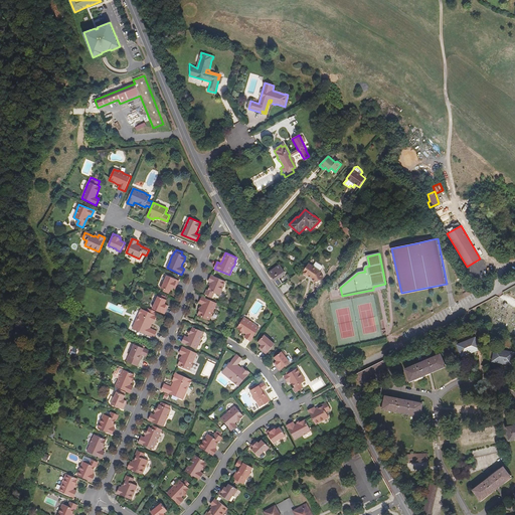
[(483,259),(476,264),(478,267),(485,263),(483,259)]
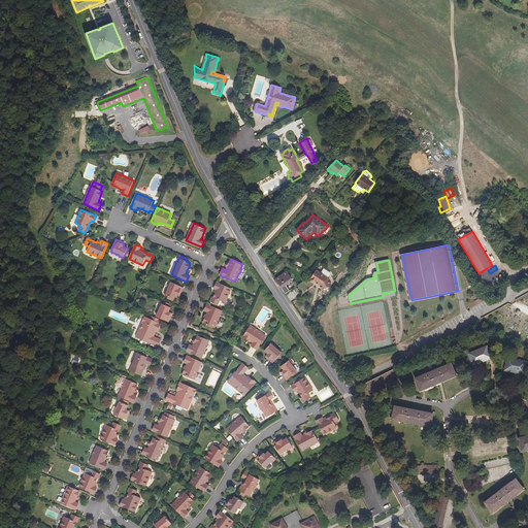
[(321,273),(317,270),(310,278),(311,281),(314,283),(316,283),(320,285),(320,291),(329,287),(328,278),(331,274),(324,269),(321,273)]
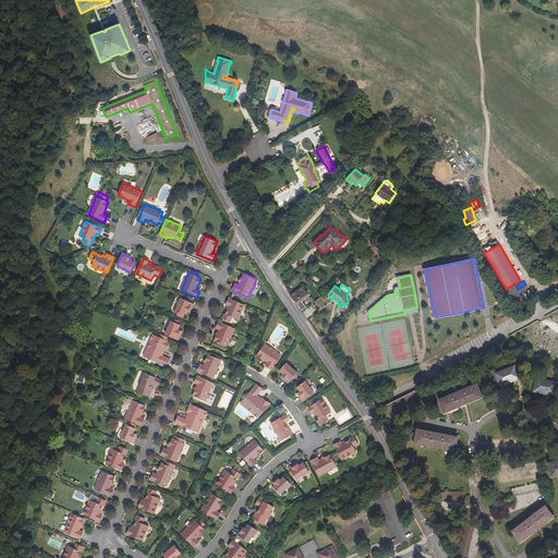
[(308,295),(303,287),(291,295),(299,305),(306,300),(305,298),(308,295)]
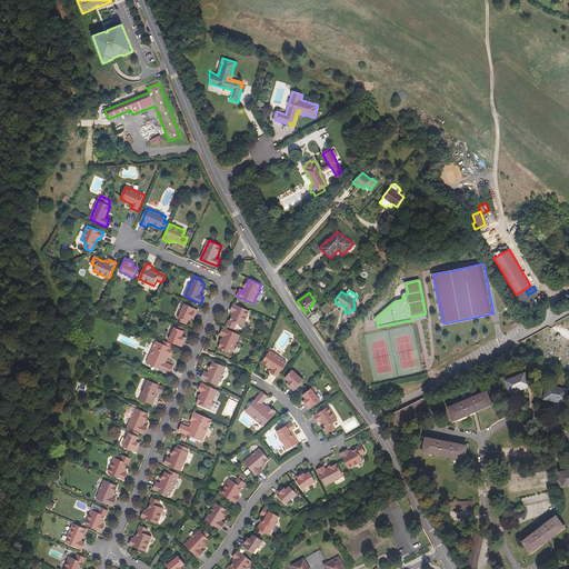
[(338,308),(332,300),(321,308),(327,316),(338,308)]
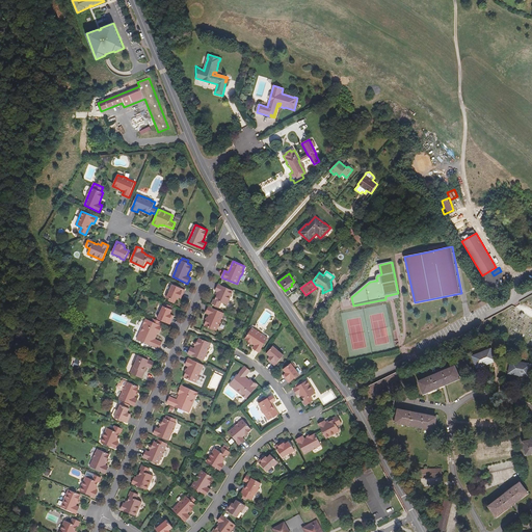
[(185,290),(173,285),(169,292),(168,292),(165,297),(176,301),(178,297),(180,297),(181,295),(182,296),(185,290)]
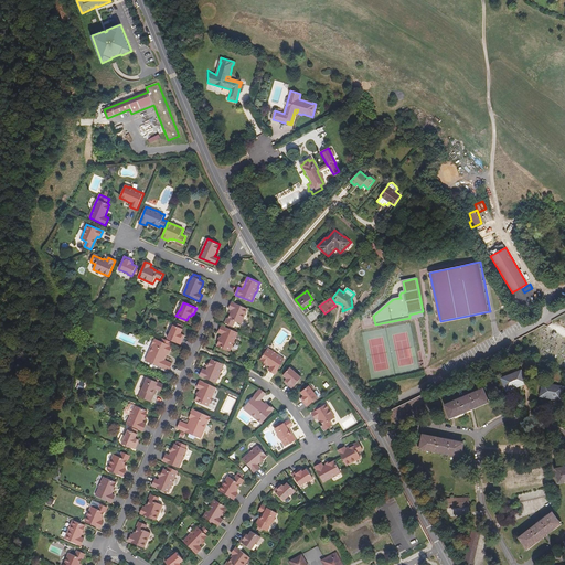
[(248,309),(232,302),(230,309),(231,309),(232,310),(231,313),(228,318),(226,323),(233,327),(235,321),(242,323),(248,309)]
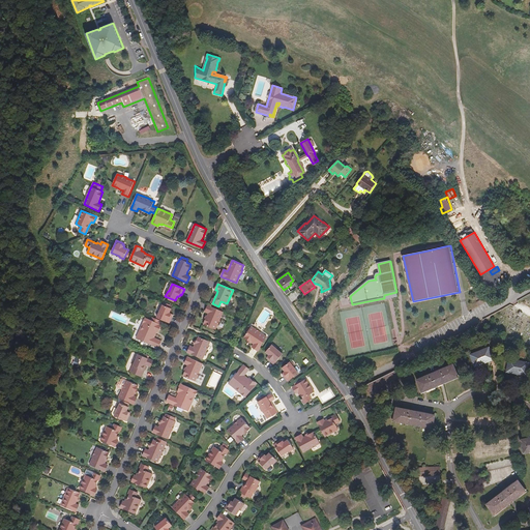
[(286,293),(296,287),(294,284),(291,286),(291,285),(284,290),(286,293)]
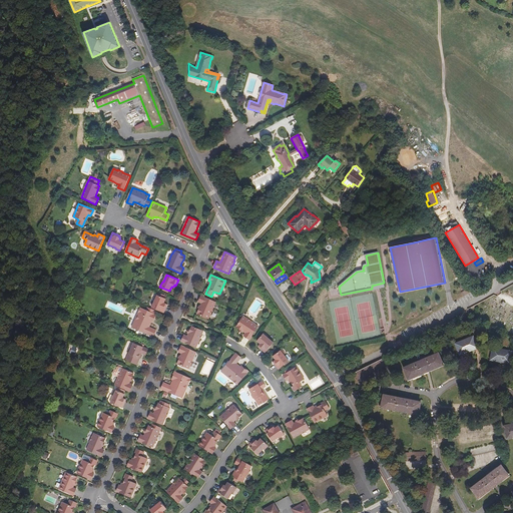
[(279,286),(283,293),(290,288),(286,282),(279,286)]
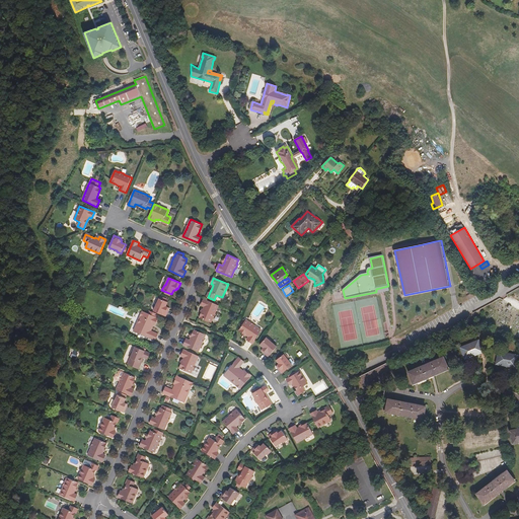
[(376,289),(376,292),(377,294),(390,292),(388,286),(376,289)]
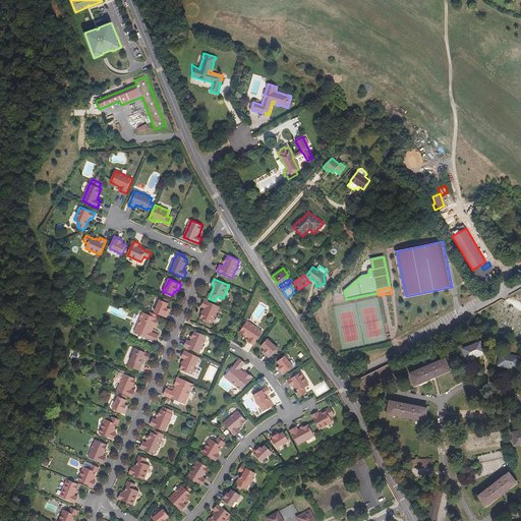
[(158,304),(155,312),(166,317),(169,311),(168,310),(169,308),(167,307),(169,303),(166,302),(167,300),(161,297),(160,300),(159,299),(157,304),(158,304)]
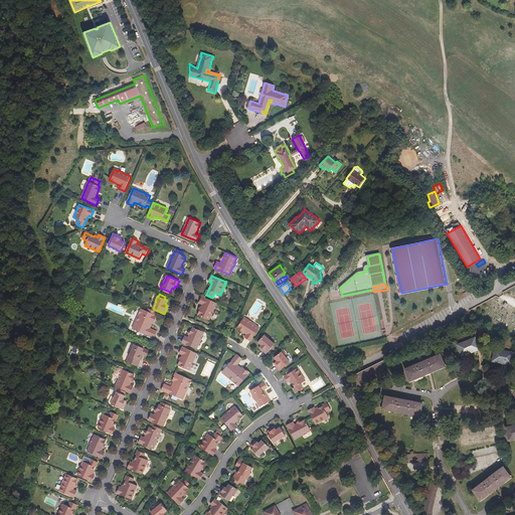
[(198,315),(209,320),(211,316),(213,311),(217,303),(202,297),(199,303),(203,305),(201,308),(200,311),(198,315)]
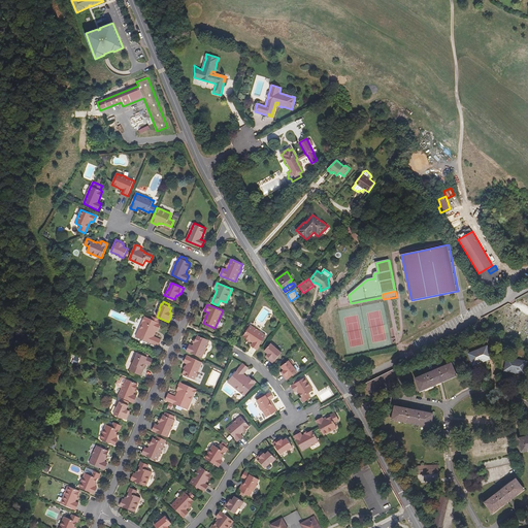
[(153,320),(144,317),(142,322),(143,323),(140,331),(139,330),(136,336),(158,347),(161,339),(154,336),(156,333),(154,332),(155,330),(156,331),(157,331),(159,328),(160,328),(162,324),(159,323),(160,321),(154,318),(153,320)]
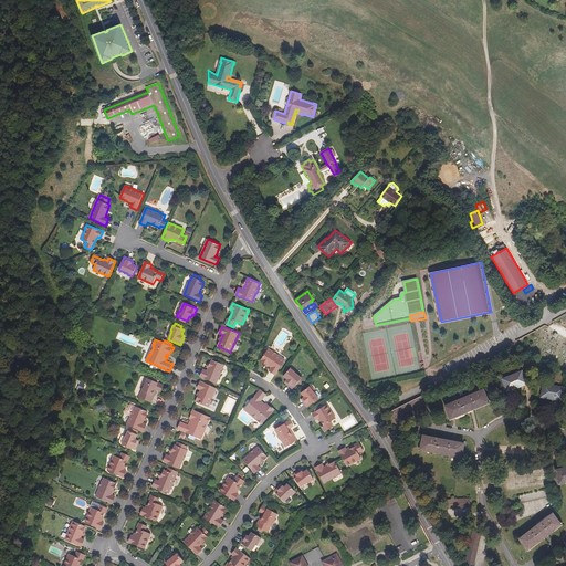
[(263,356),(261,360),(265,364),(268,365),(271,367),(269,370),(275,375),(285,360),(278,355),(272,352),(269,349),(268,349),(266,348),(263,353),(264,354),(263,356)]
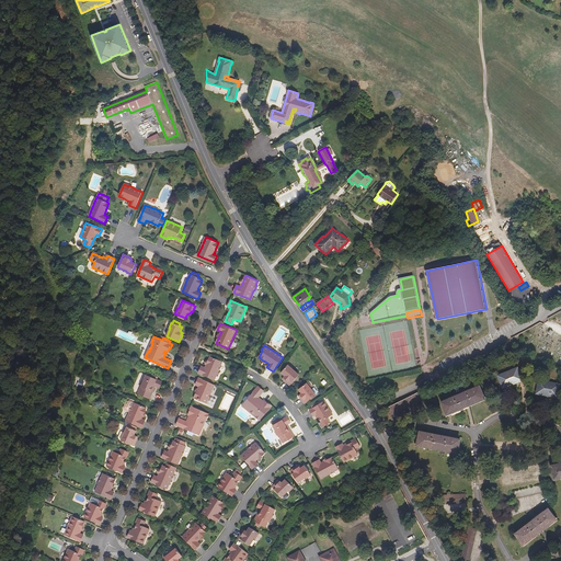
[(220,366),(222,362),(210,356),(208,362),(206,365),(205,368),(202,366),(198,374),(215,380),(218,371),(221,366),(220,366)]
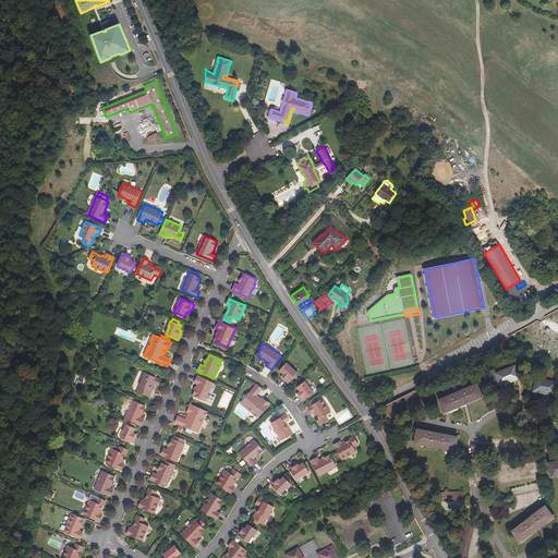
[(298,373),(290,367),(291,366),(287,362),(280,371),(283,374),(282,376),(283,377),(282,378),(289,384),(298,373)]
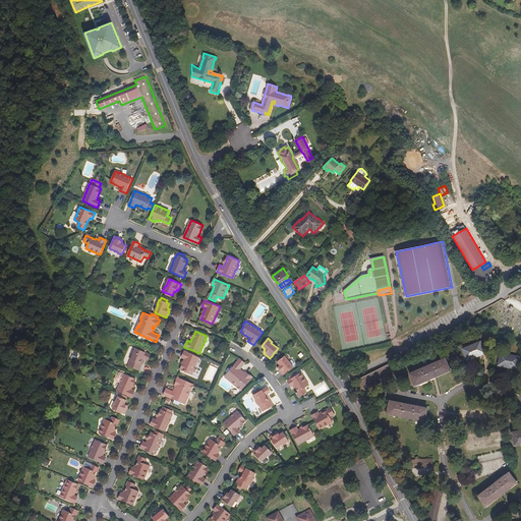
[(463,349),(467,360),(485,353),(481,344),(477,345),(476,343),(463,349)]
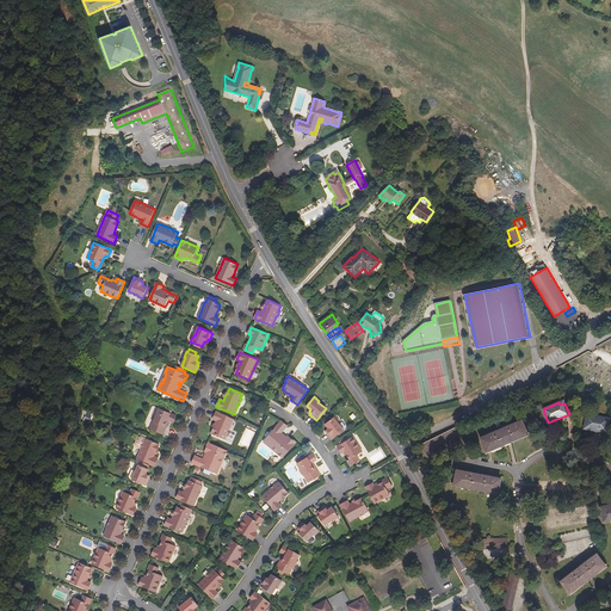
[(153,424),(150,429),(164,434),(167,426),(166,426),(168,421),(167,421),(167,420),(168,420),(173,423),(177,415),(160,408),(155,418),(154,418),(153,421),(153,424)]
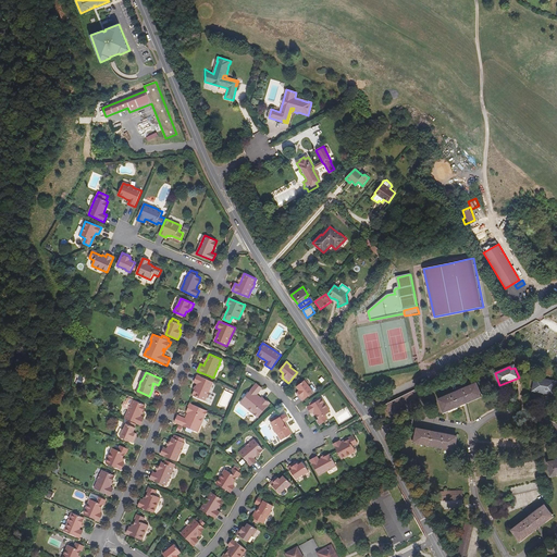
[(193,395),(206,400),(207,396),(210,391),(209,391),(213,382),(197,375),(195,382),(198,384),(196,387),(195,391),(193,395)]
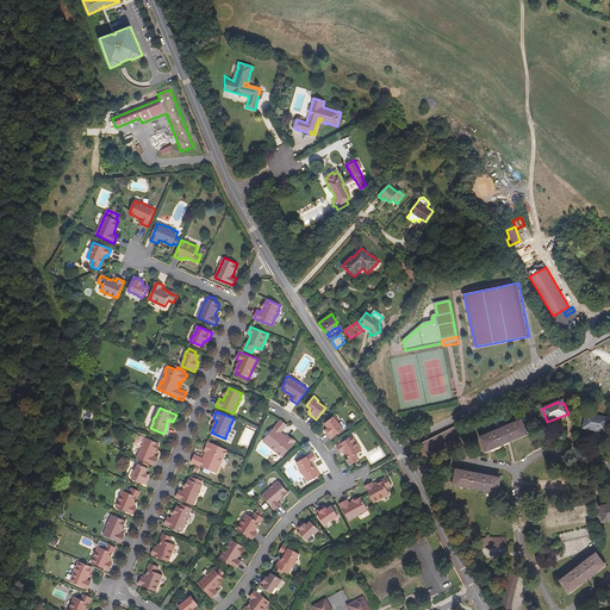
[(586,416),(584,428),(607,431),(609,418),(591,415),(591,417),(586,416)]
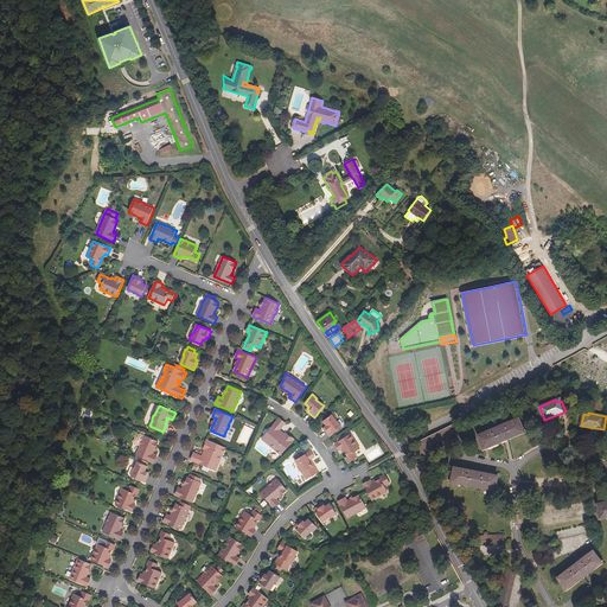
[(342,427),(336,420),(337,419),(333,414),(324,421),(327,426),(325,427),(326,429),(325,430),(330,436),(342,427)]
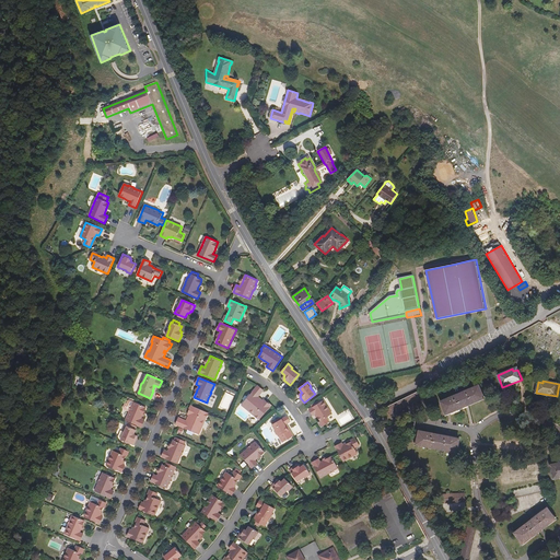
[(248,409),(255,415),(254,416),(259,420),(271,405),(268,401),(267,403),(264,399),(263,400),(261,401),(260,400),(261,399),(258,396),(264,389),(257,385),(242,405),(247,410),(248,409)]
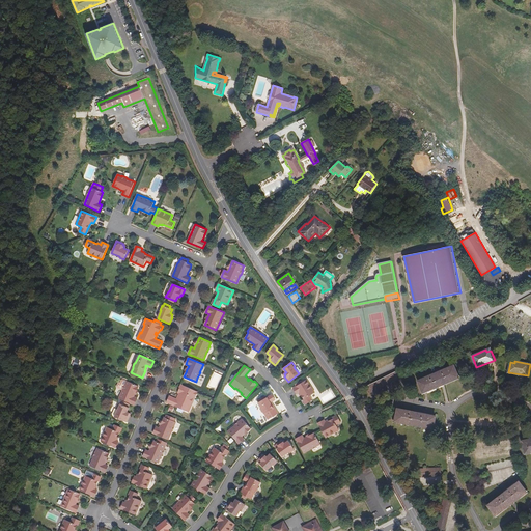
[(418,381),(423,393),(458,378),(453,365),(418,381)]
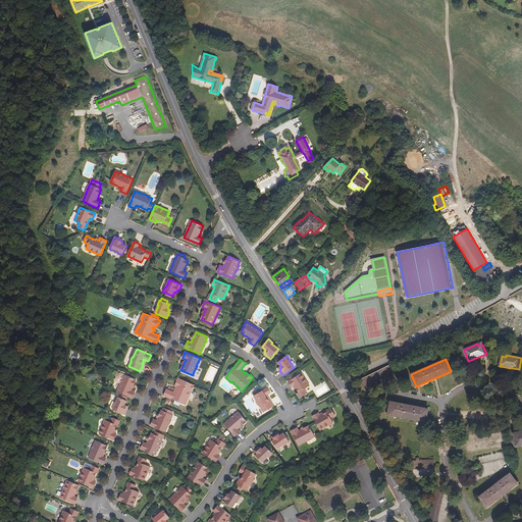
[(310,386),(302,373),(289,381),(292,387),(294,386),(295,386),(296,388),(297,388),(302,397),(308,394),(305,389),(310,386)]
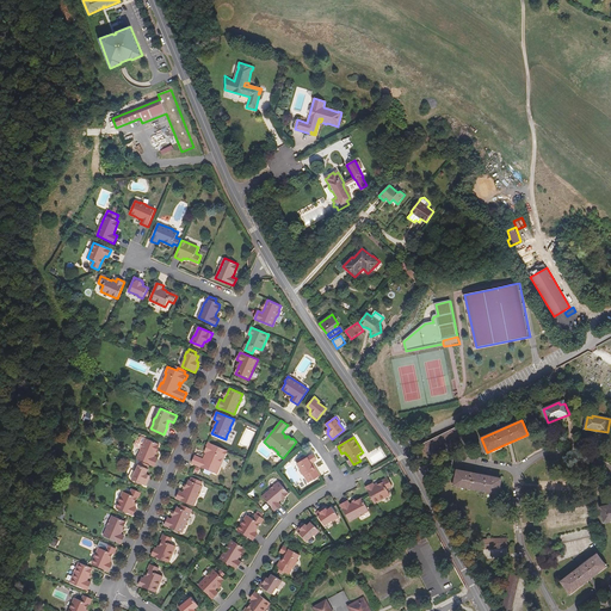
[(159,444),(146,438),(144,443),(143,443),(141,449),(137,458),(154,466),(158,458),(154,457),(155,454),(158,450),(159,444)]
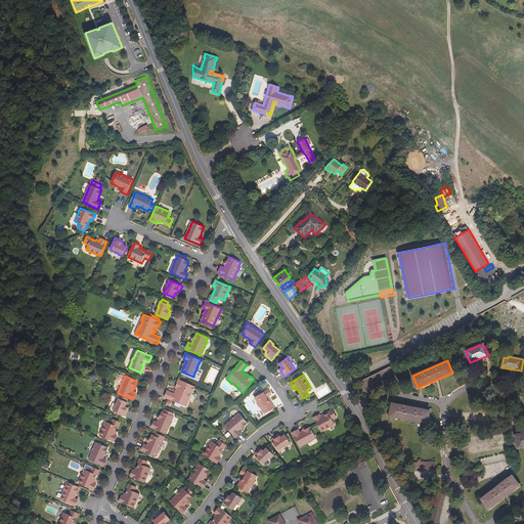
[(187,399),(191,392),(192,392),(194,387),(178,380),(176,384),(177,384),(175,388),(177,388),(178,389),(177,391),(176,390),(174,394),(167,391),(164,397),(186,406),(189,400),(187,399)]
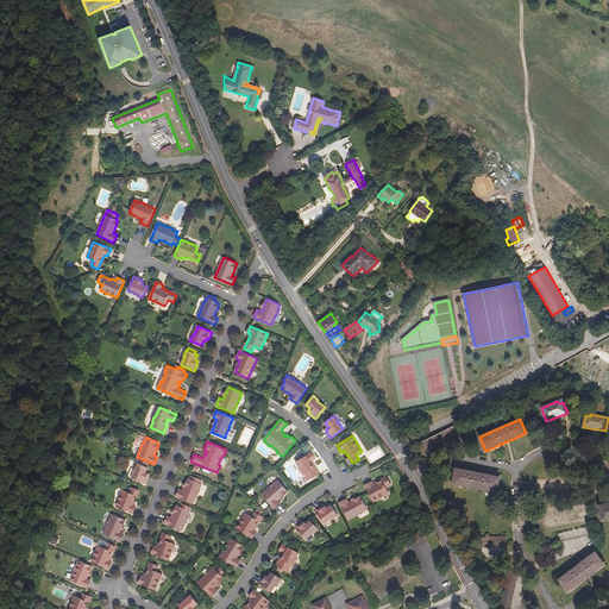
[(301,472),(302,472),(307,481),(320,473),(315,466),(314,468),(312,463),(312,464),(311,462),(315,458),(312,452),(296,462),(299,468),(299,469),(301,472)]
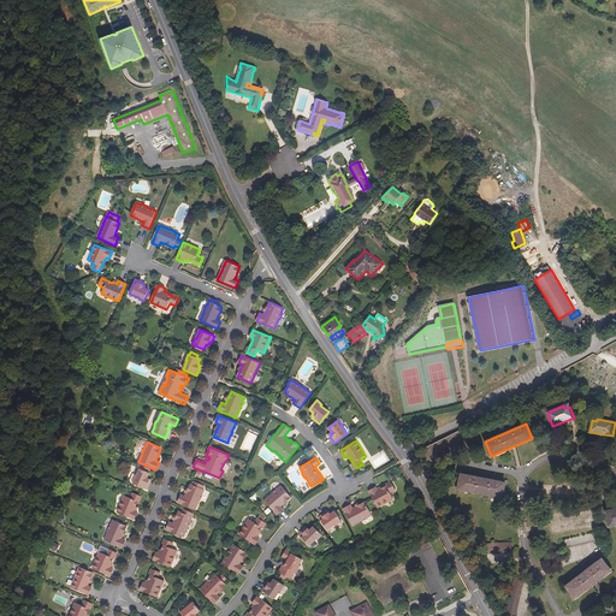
[(137,474),(134,484),(147,490),(150,483),(149,481),(149,479),(148,478),(149,473),(138,468),(136,474),(137,474)]
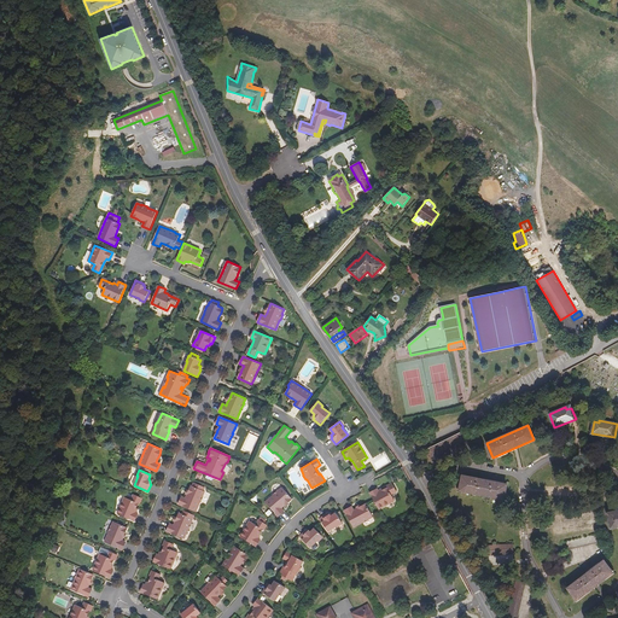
[(462,476),(460,490),(503,499),(507,484),(462,476)]
